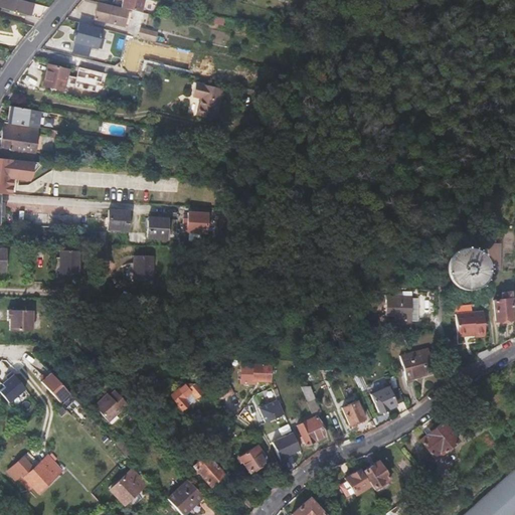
[(0,0),(0,5),(30,14),(33,2),(23,0),(0,0)]
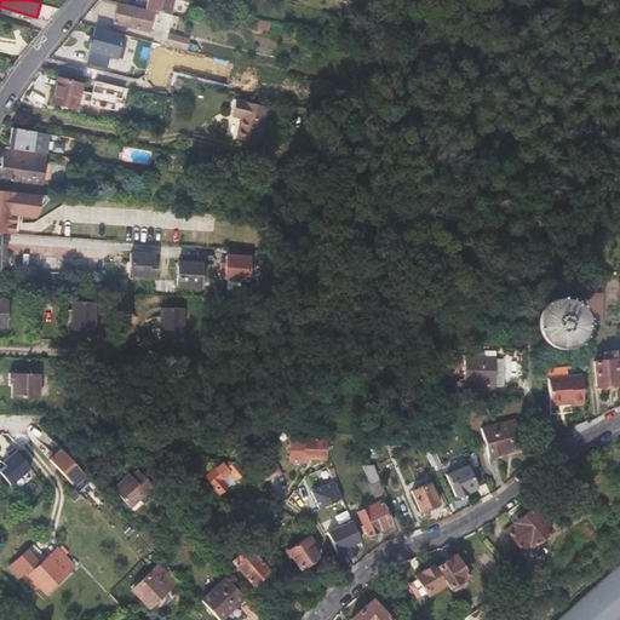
[(173,0),(148,0),(147,9),(171,15),(173,0)]
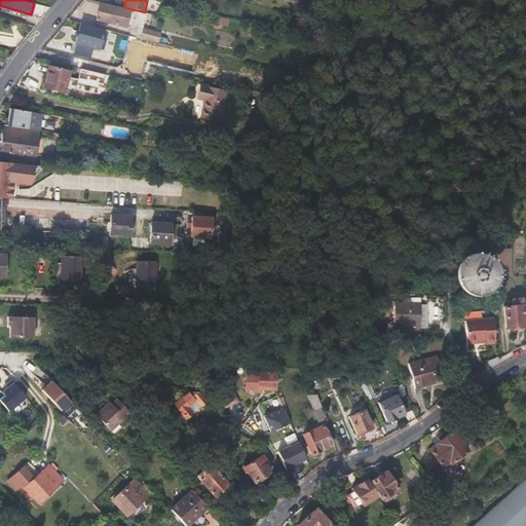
[(100,2),(97,19),(109,22),(111,15),(120,17),(119,24),(126,26),(130,9),(122,8),(100,2)]
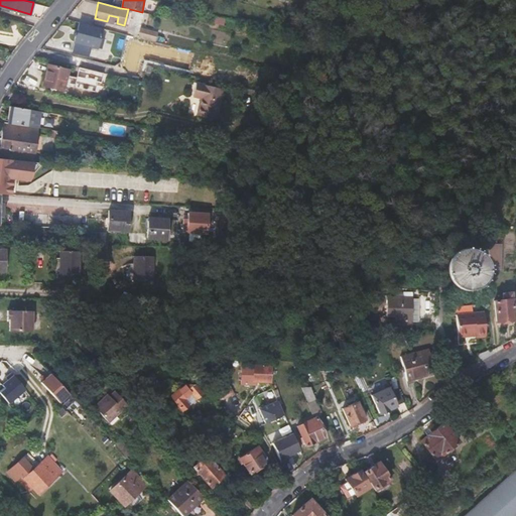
[(118,17),(109,15),(107,21),(117,23),(118,17)]
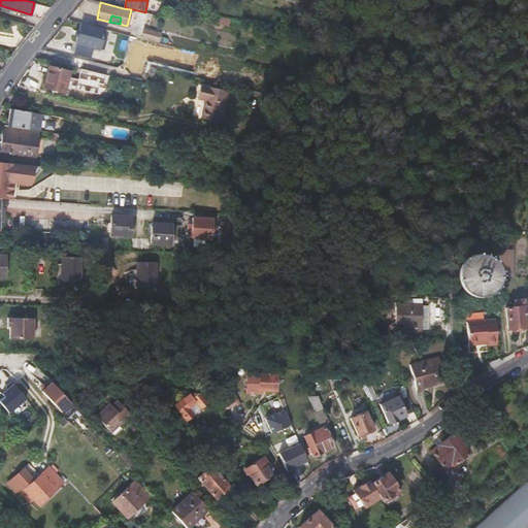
[(75,47),(92,52),(93,47),(100,48),(105,29),(81,24),(75,47)]
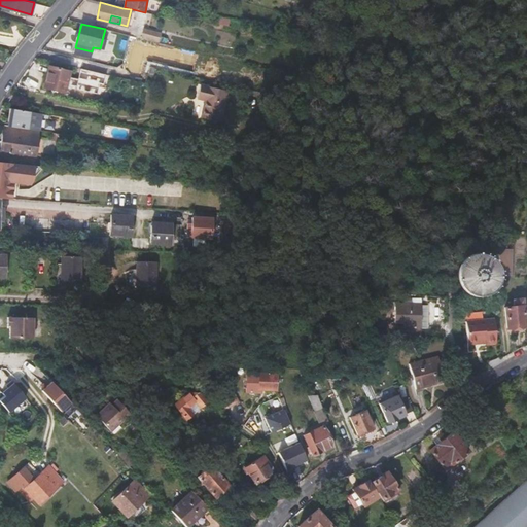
[(148,37),(164,40),(166,32),(149,28),(148,37)]
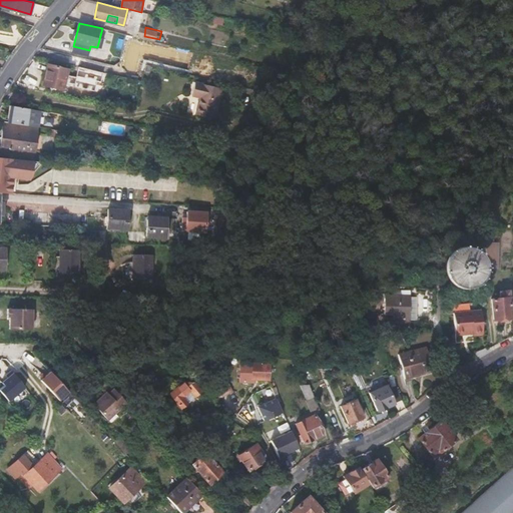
[(88,55),(89,50),(73,46),(72,51),(88,55)]
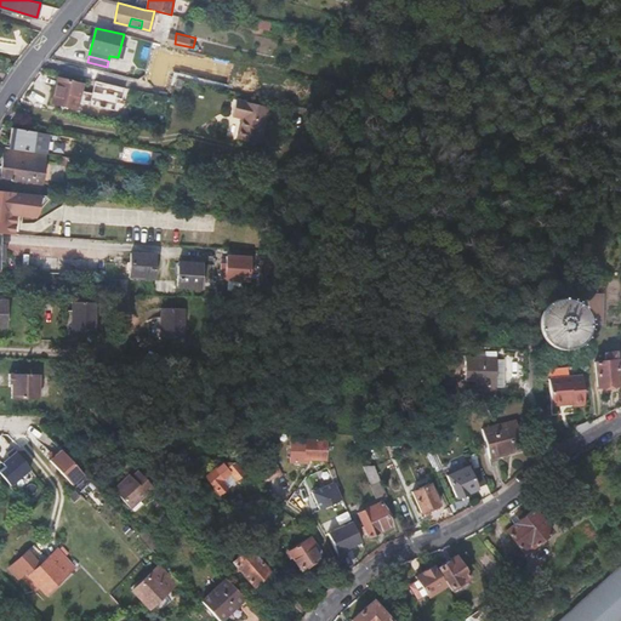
[(84,83),(58,77),(52,103),(77,109),(84,83)]
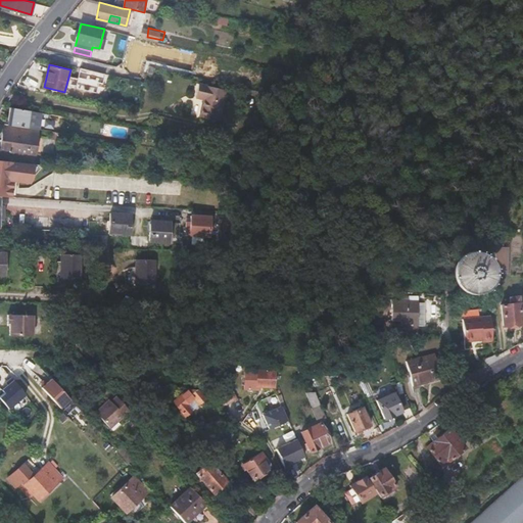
[(148,65),(147,73),(152,75),(153,74),(158,75),(159,70),(153,69),(154,66),(148,65)]
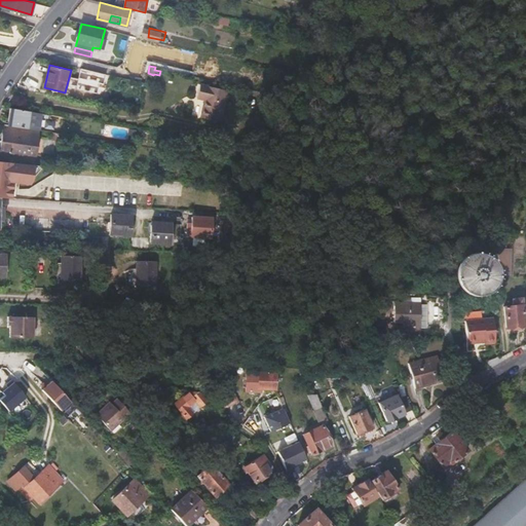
[(220,121),(227,90),(200,83),(197,97),(205,99),(202,116),(220,121)]
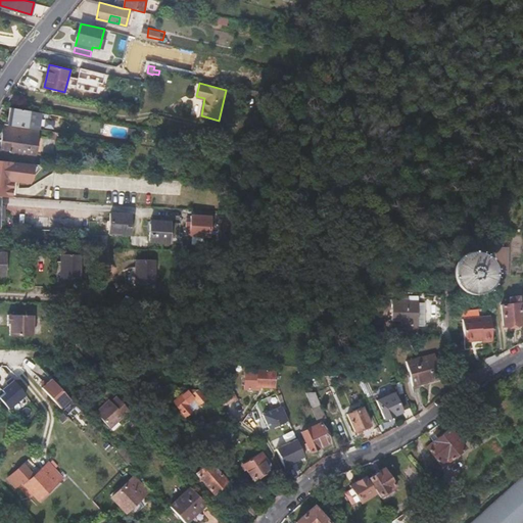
[(37,129),(39,112),(26,109),(12,108),(10,126),(37,129)]
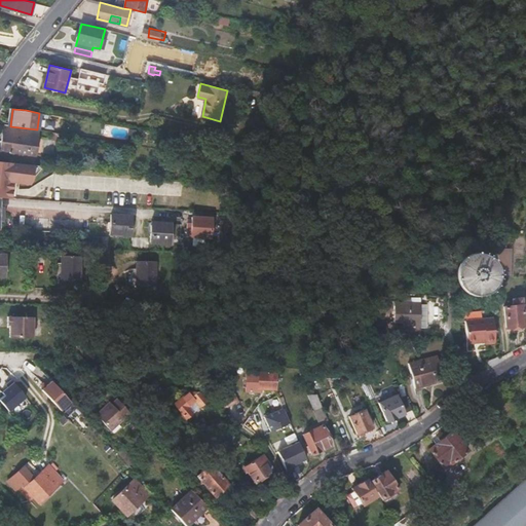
[(267,127),(264,144),(276,146),(279,129),(267,127)]
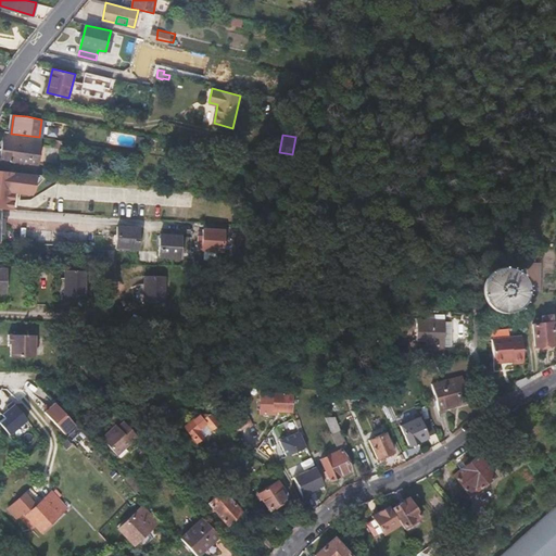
[(38,144),(2,139),(0,152),(0,159),(36,164),(38,144)]
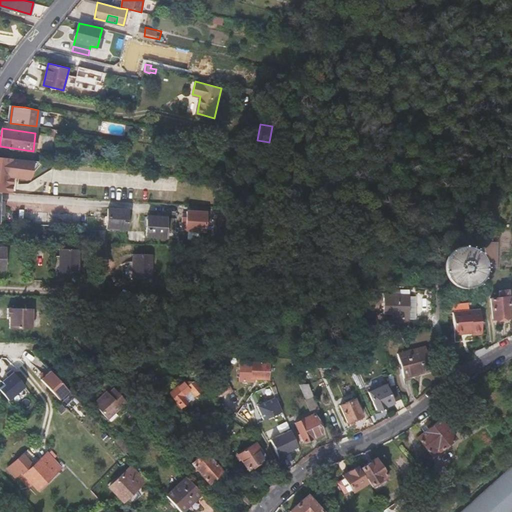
[(106,227),(126,228),(128,210),(107,208),(106,227)]
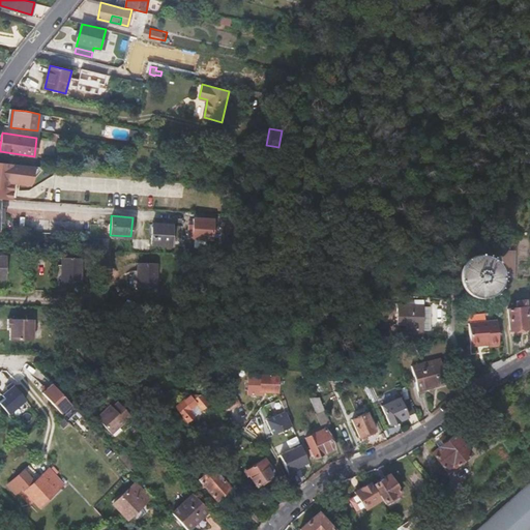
[(193,218),(192,238),(212,240),(213,219),(193,218)]
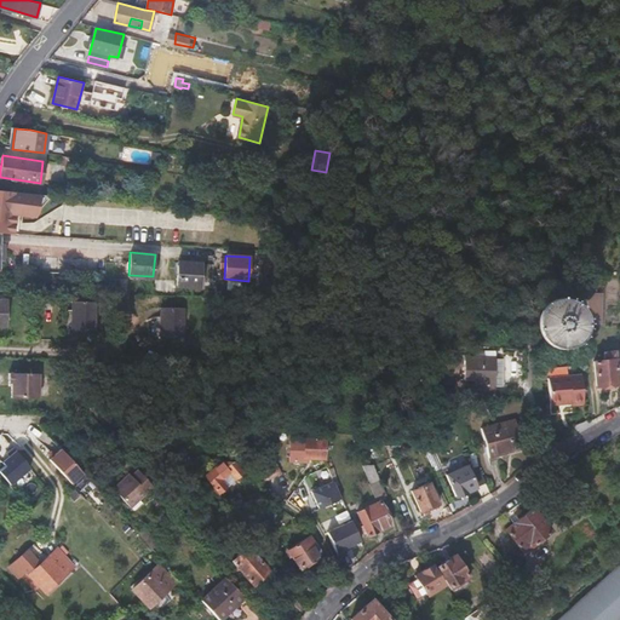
[(177,277),(201,279),(202,263),(177,260),(177,277)]
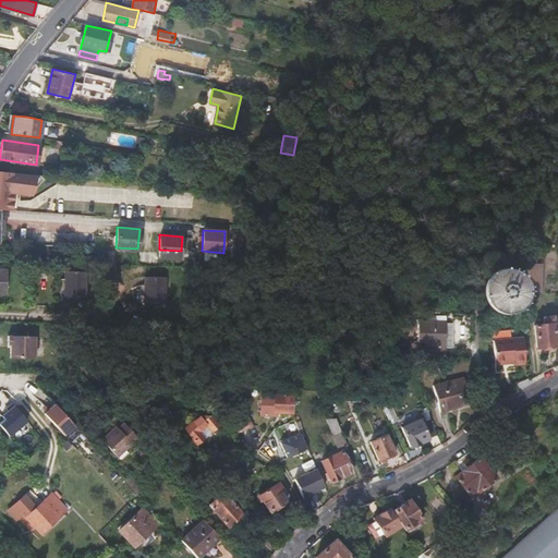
[(180,259),(181,251),(159,250),(158,257),(180,259)]
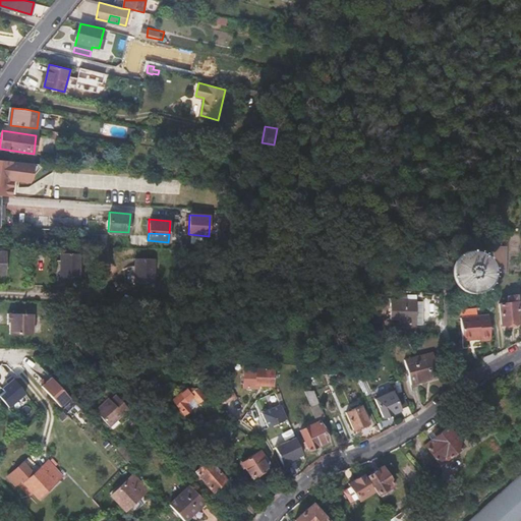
[(101,235),(93,234),(92,246),(101,247),(101,235)]
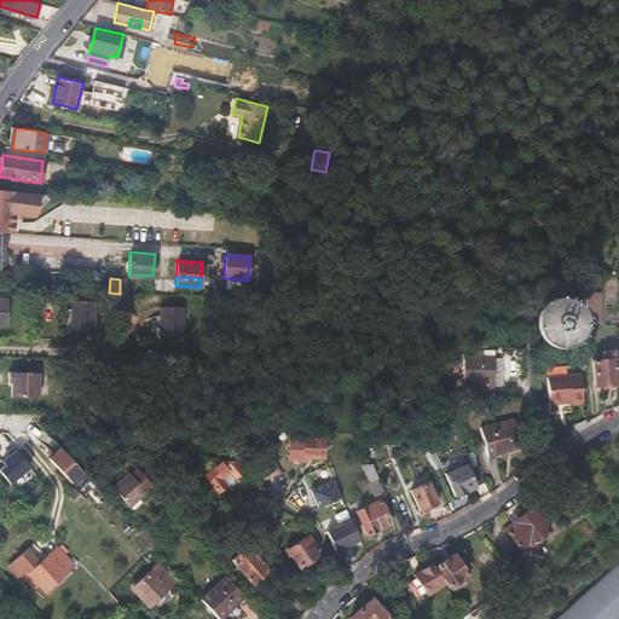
[(576,307),(584,323),(600,323),(601,294),(595,293),(586,293),(576,307)]
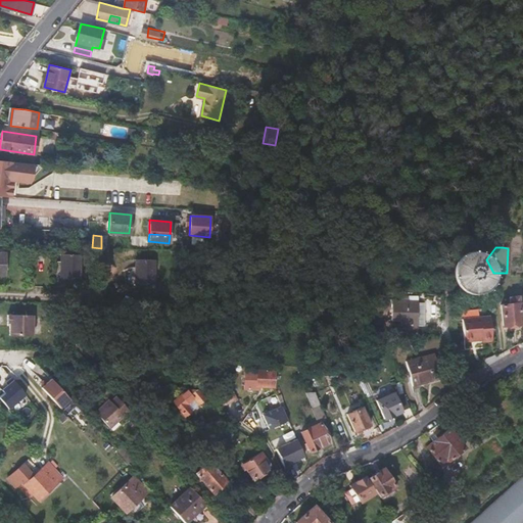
[(458,288),(461,290),(465,291),(469,292),(472,291),(476,290),(479,289),(482,287),(485,284),(487,281),(489,277),(489,274),(489,270),(489,266),(488,263),(486,259),(483,256),(480,253),(477,252),(473,250),(470,250),(466,250),(462,251),(459,253),(456,255),(453,258),(450,262),(449,265),(448,269),(448,273),(448,276),(450,280),(453,283),(455,286),(458,288)]
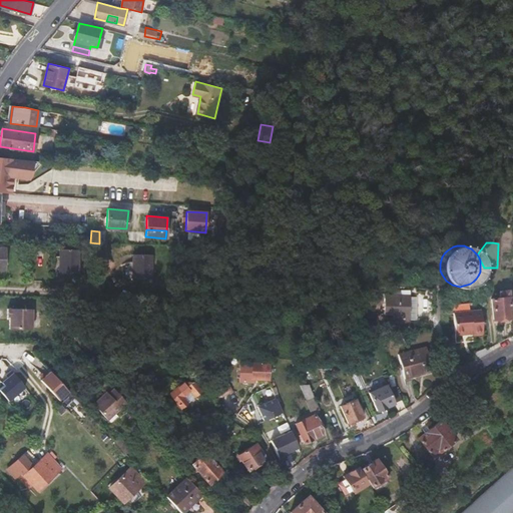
[(58,248),(58,274),(78,274),(78,249),(58,248)]
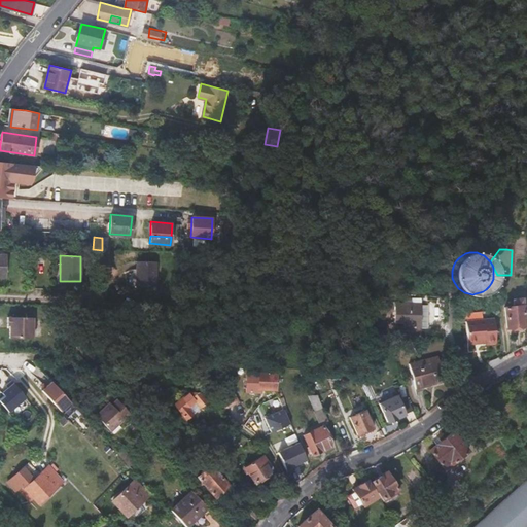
[(136,260),(136,286),(156,286),(156,261),(136,260)]
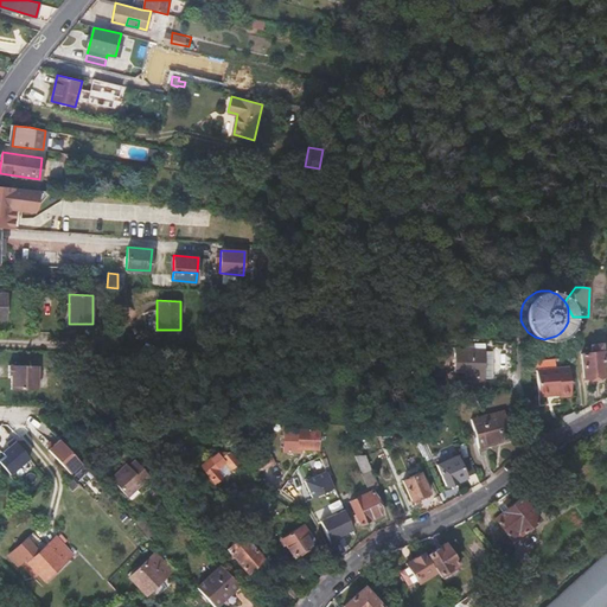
[(605,375),(601,343),(590,344),(590,352),(581,353),(583,378),(594,376),(605,375)]
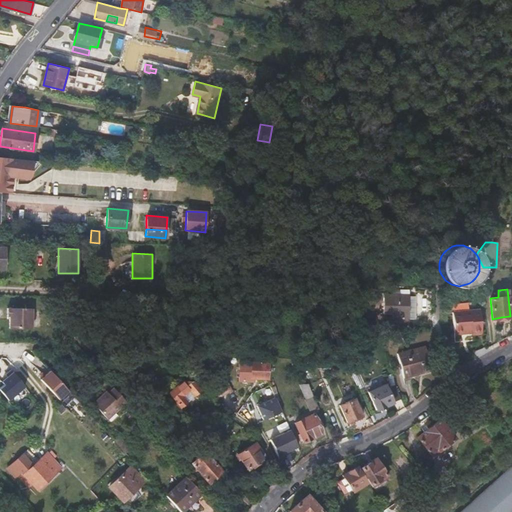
[(399,295),(383,294),(383,314),(391,314),(391,323),(408,324),(408,319),(411,319),(414,319),(414,296),(408,296),(408,295),(399,295)]
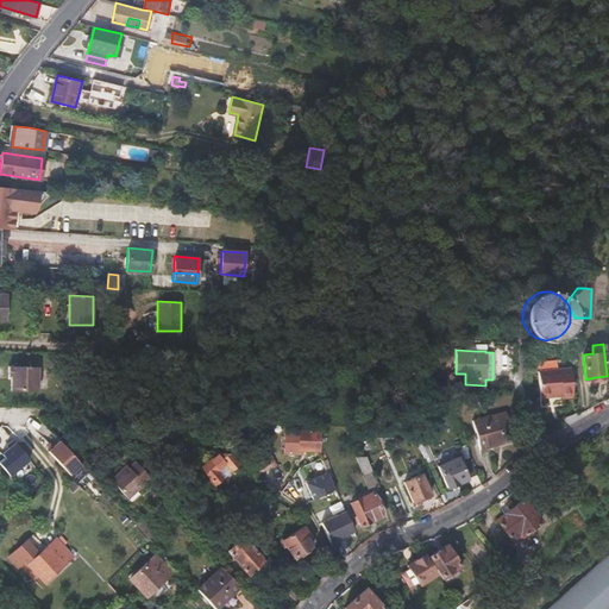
[(38,366),(8,366),(8,377),(11,377),(11,390),(38,391),(38,366)]
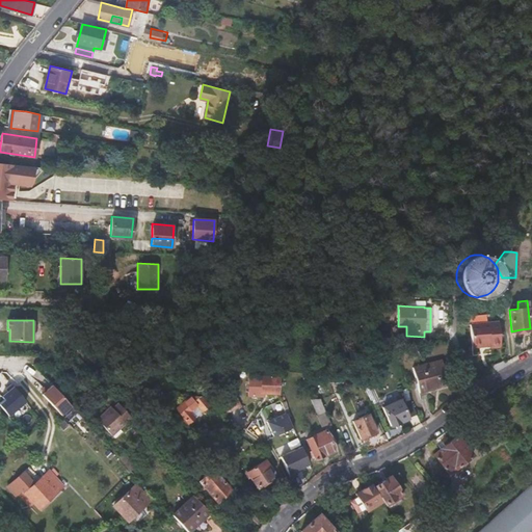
[(469,323),(471,343),(488,341),(488,344),(499,343),(498,331),(497,320),(469,323)]
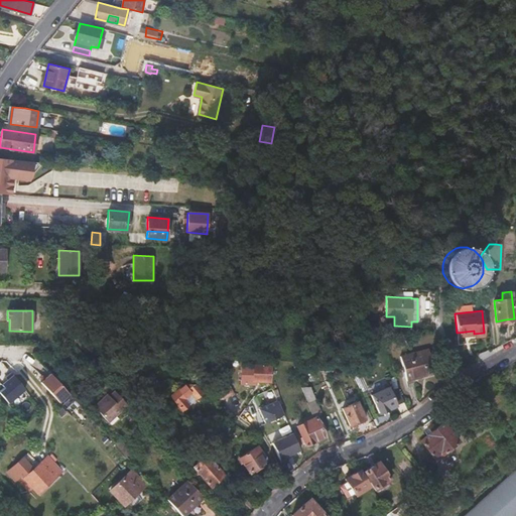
[(433,373),(427,349),(400,356),(406,380),(420,377),(433,373)]
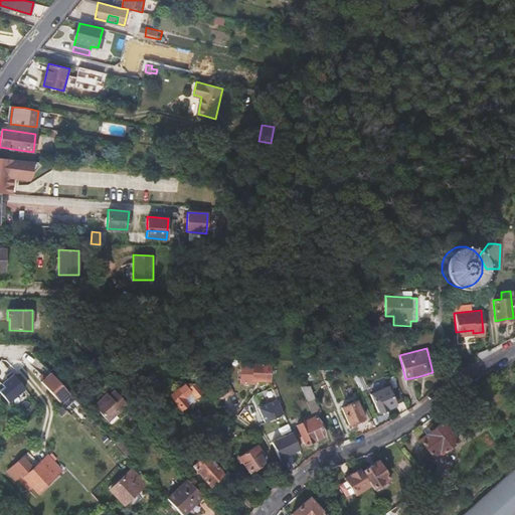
[(330,361),(319,361),(319,370),(330,370),(330,361)]
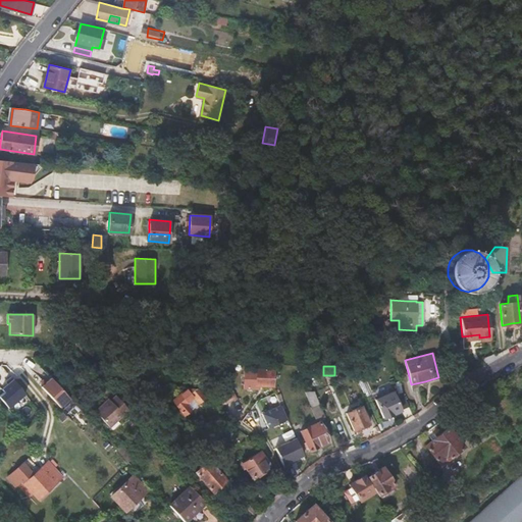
[(270,386),(270,370),(254,370),(253,386),(262,386),(270,386)]
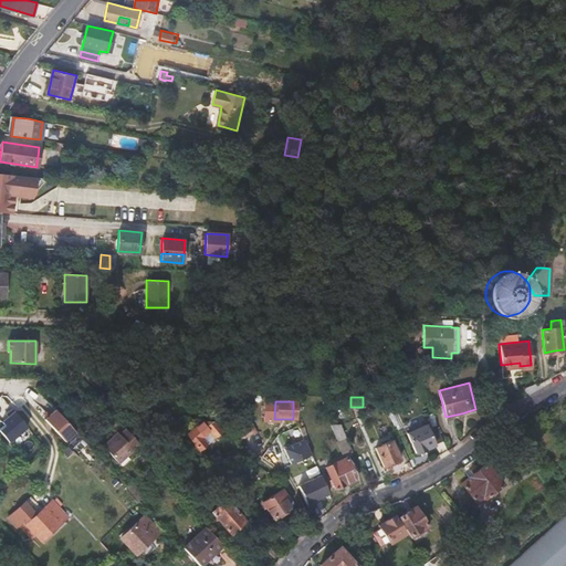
[(0,423),(0,431),(11,442),(29,426),(14,410),(0,423)]
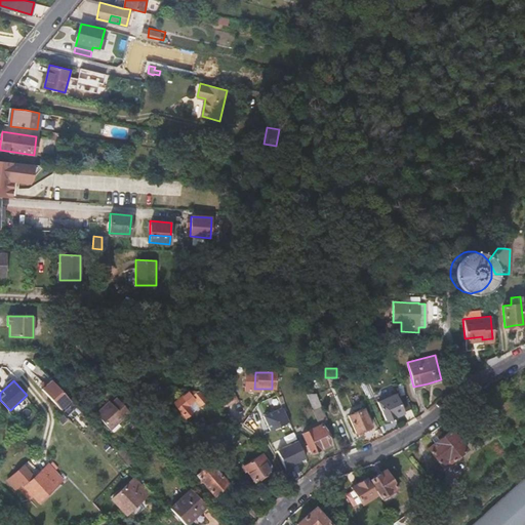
[(43,390),(63,409),(71,402),(52,381),(43,390)]
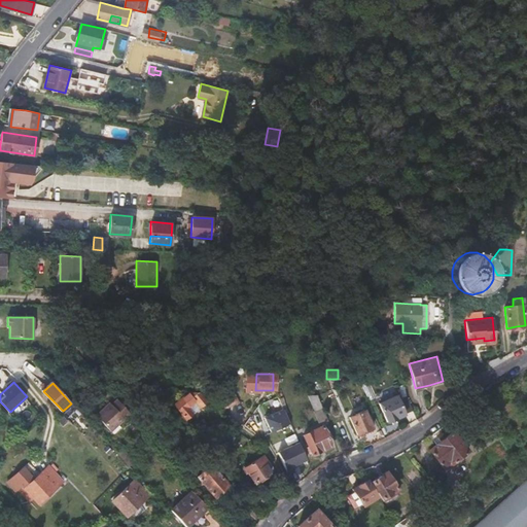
[(200,407),(205,401),(198,393),(187,393),(173,405),(185,418),(190,414),(186,409),(195,401),(200,407)]
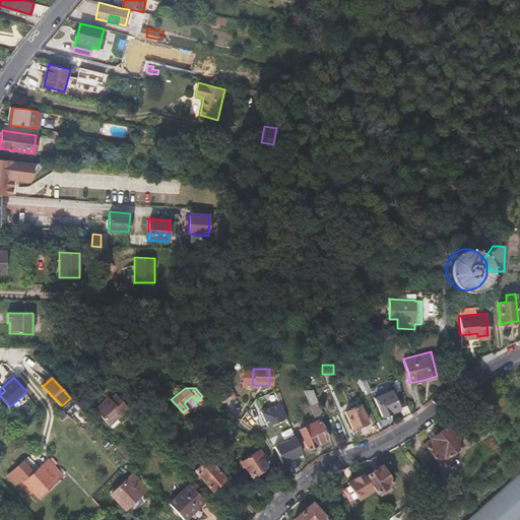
[(408,403),(404,389),(393,394),(391,390),(375,399),(383,415),(396,409),(408,403)]
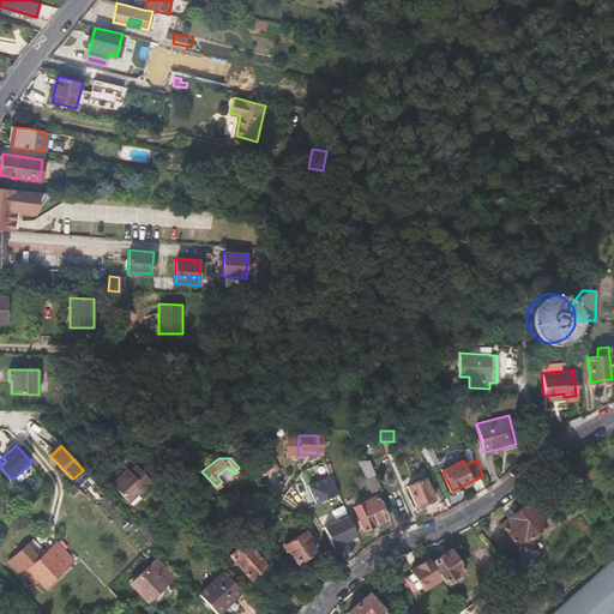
[(375,474),(368,461),(359,461),(366,479),(373,494),(383,491),(375,474)]
